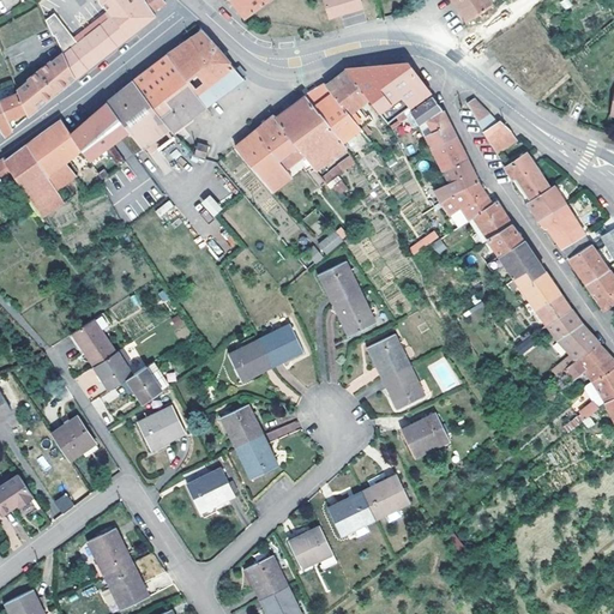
[(88,28),(78,36),(76,32),(56,13),(48,20),(46,23),(53,36),(54,35),(64,52),(77,78),(103,58),(102,56),(155,16),(145,0),(103,0),(104,0),(110,8),(94,23),(91,20),(86,25),(88,28)]
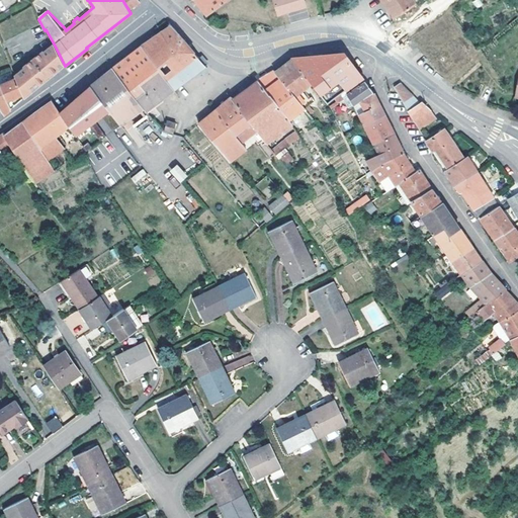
[(123,0),(130,10),(140,3),(137,0),(123,0)]
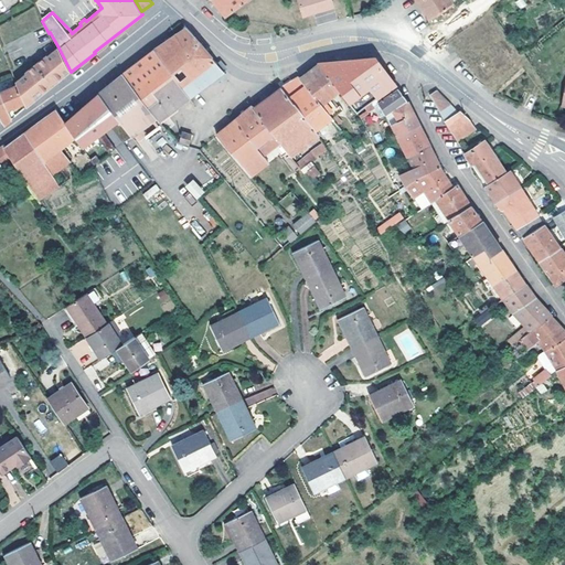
[(225,18),(248,0),(211,0),(214,3),(225,18)]
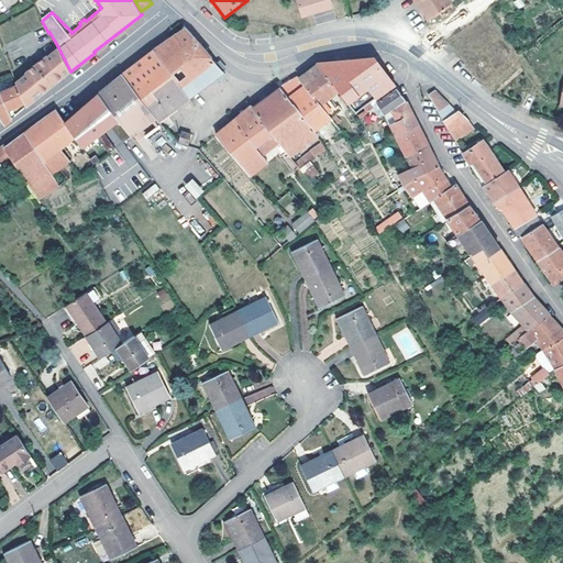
[(330,0),(297,0),(302,17),(316,12),(332,8),(330,0)]
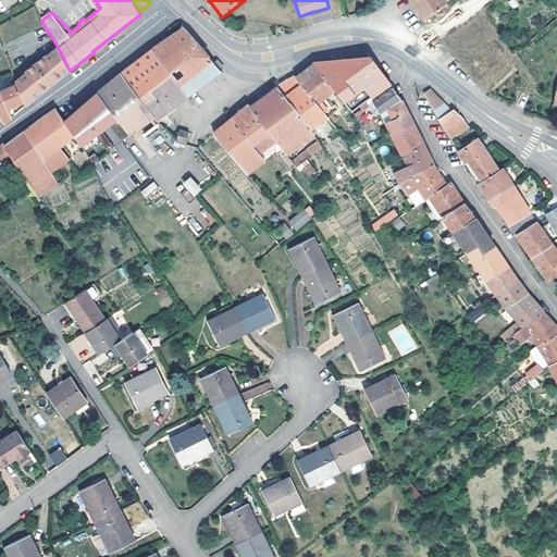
[(411,0),(413,4),(423,20),(446,5),(443,0),(411,0)]
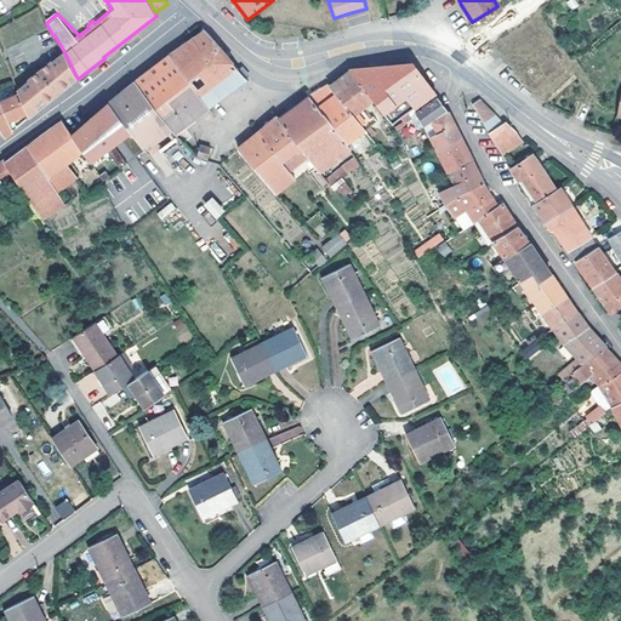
[(192,85),(199,95),(220,78),(206,61),(220,49),(216,43),(205,29),(186,44),(169,57),(192,85)]
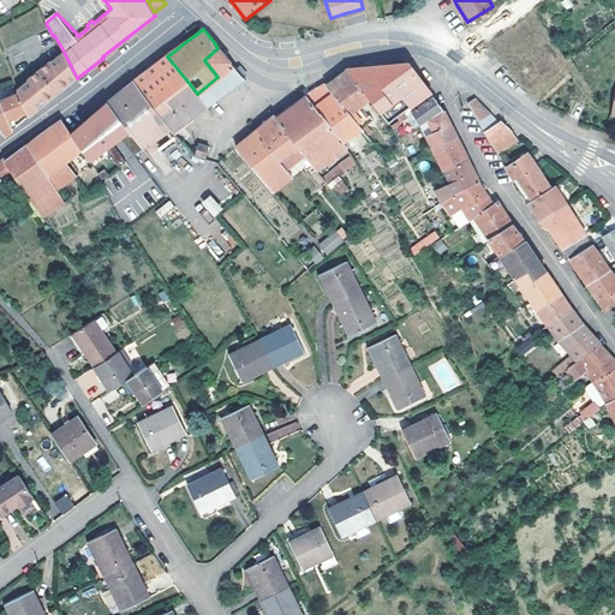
[(219,51),(218,48),(204,60),(218,77),(197,94),(207,106),(219,97),(236,84),(244,78),(234,70),(219,51)]
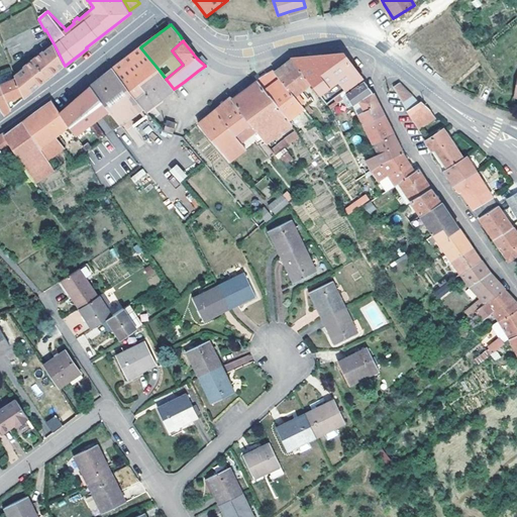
[(25,68),(15,76),(16,79),(23,94),(25,99),(44,82),(49,78),(55,73),(65,66),(54,43),(43,52),(42,50),(24,67),(25,68)]
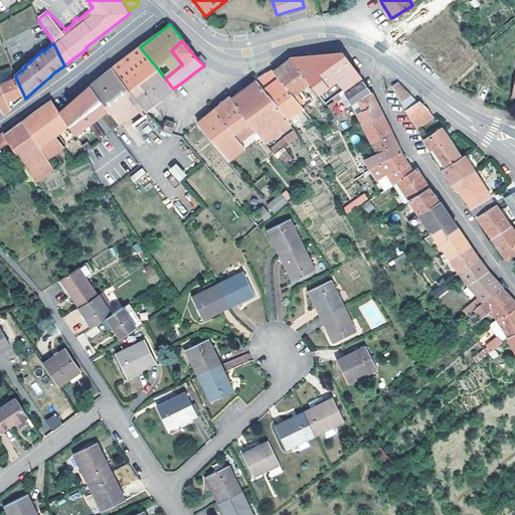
[(141,84),(159,70),(140,47),(112,67),(135,98),(145,90),(141,84)]
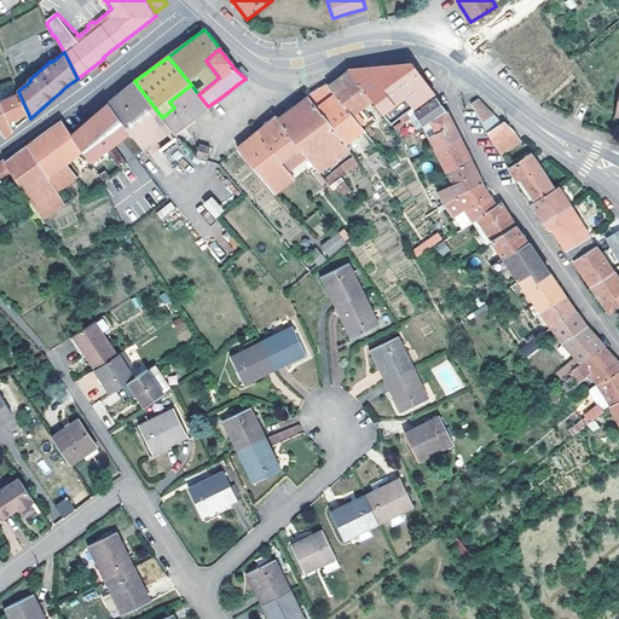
[(348,69),(350,71),(371,100),(391,123),(433,93),(415,69),(410,63),(348,69)]
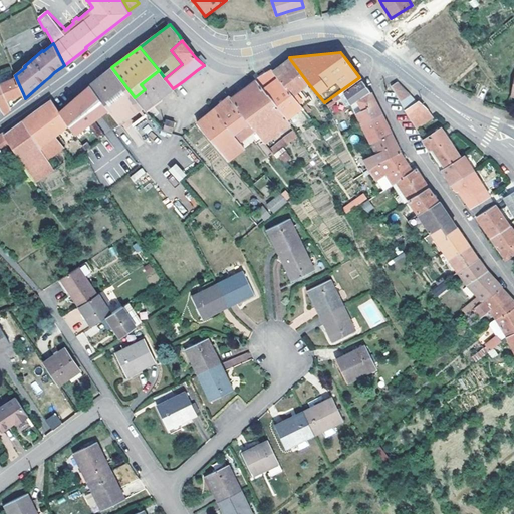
[(277,79),(301,107),(311,100),(308,96),(305,98),(299,90),(308,83),(290,59),(282,65),(272,72),(277,79)]
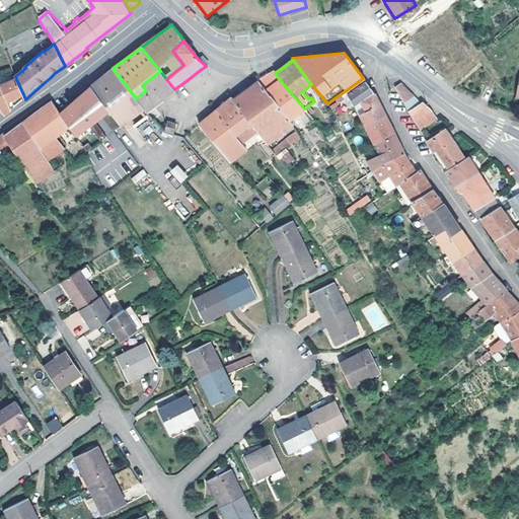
[(144,109),(136,98),(113,68),(96,81),(91,86),(122,127),(144,109)]
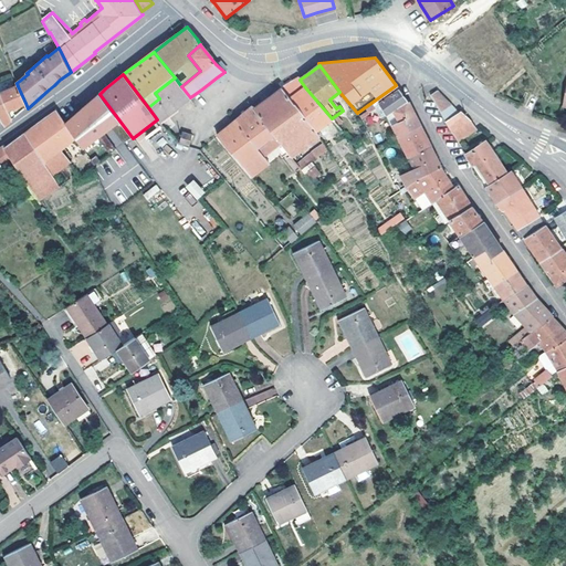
[(175,109),(190,97),(181,86),(175,77),(155,93),(159,98),(148,107),(157,119),(159,122),(175,109)]
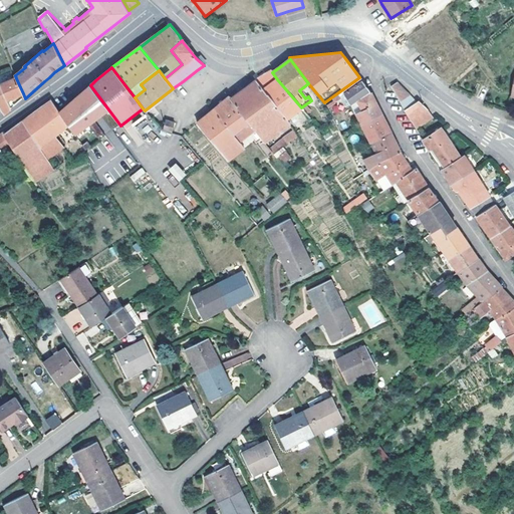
[(263,89),(286,119),(301,108),(301,107),(277,79),(272,72),(271,71),(259,78),(256,80),(263,89)]
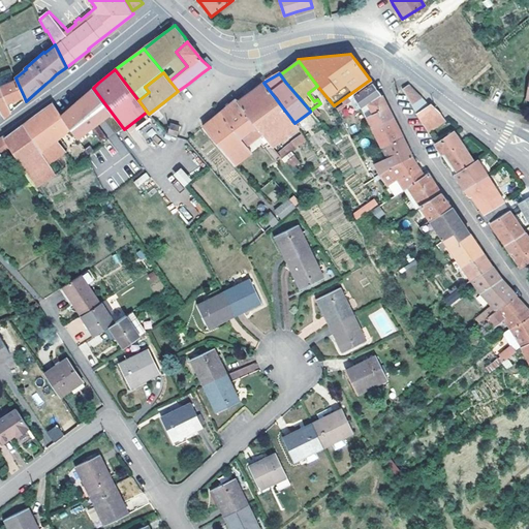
[(0,107),(4,118),(11,113),(8,102),(24,96),(17,81),(0,87),(0,107)]
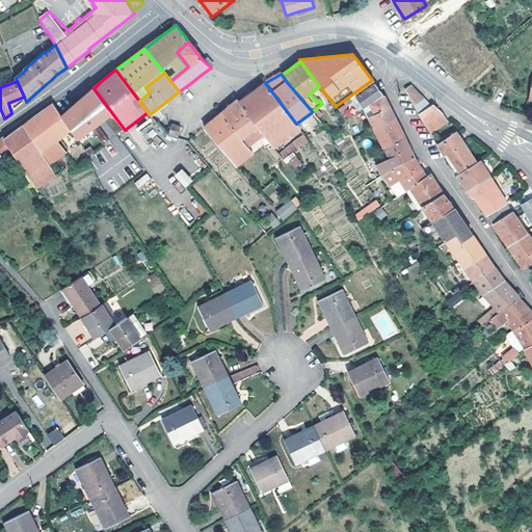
[(238,102),(257,127),(258,127),(274,149),(299,129),(296,124),(272,92),(265,83),(261,85),(238,102)]
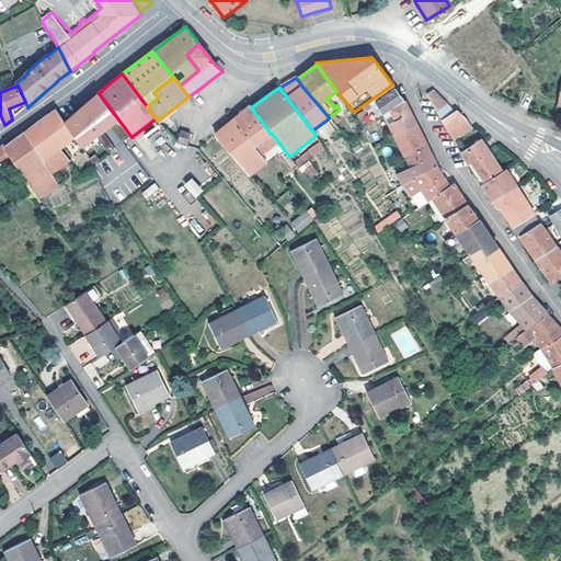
[(381,114),(390,109),(403,101),(396,89),(375,103),(381,114)]
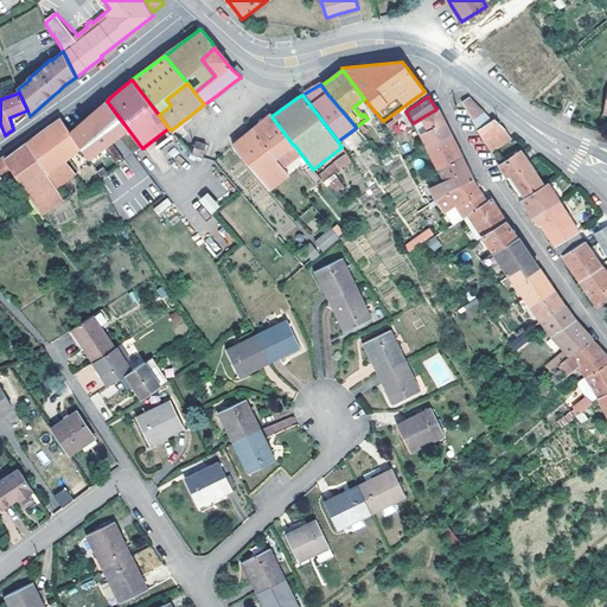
[(461,102),(472,120),(484,113),(468,97),(461,102)]
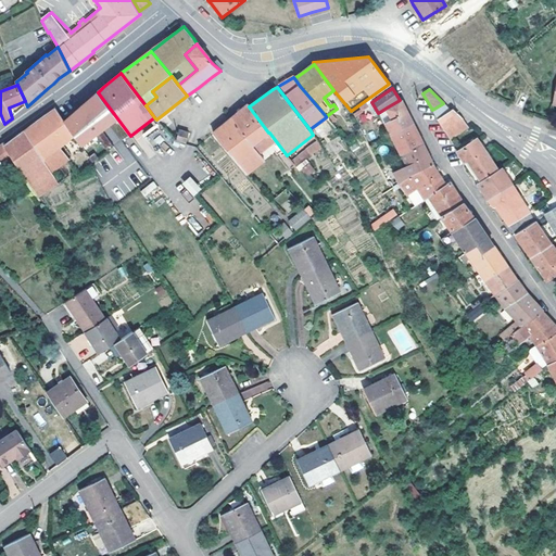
[(96,165),(130,136),(98,92),(75,111),(64,121),(74,135),(96,165)]
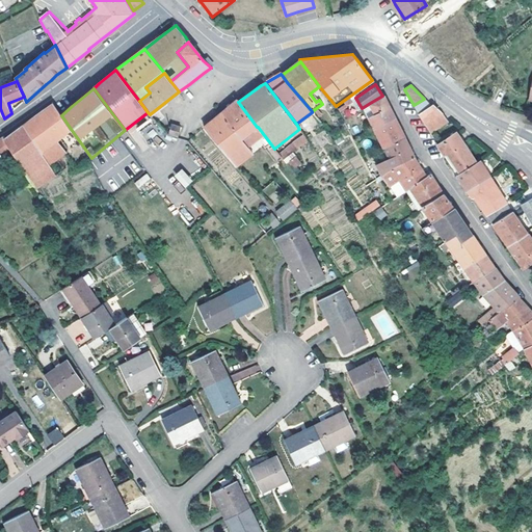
[(392,114),(382,96),(370,103),(374,113),(369,117),(375,130),(394,117),(392,114)]
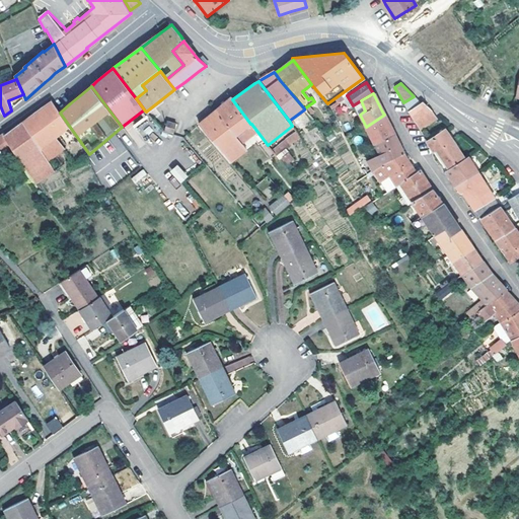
[(403,102),(419,129),(435,121),(431,112),(432,110),(423,100),(420,102),(414,96),(403,102)]
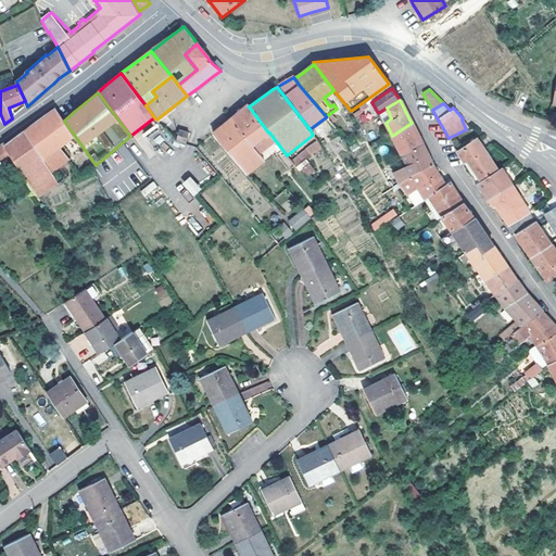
[(245,172),(263,159),(252,146),(268,133),(249,106),(247,104),(241,110),(212,133),(245,172)]
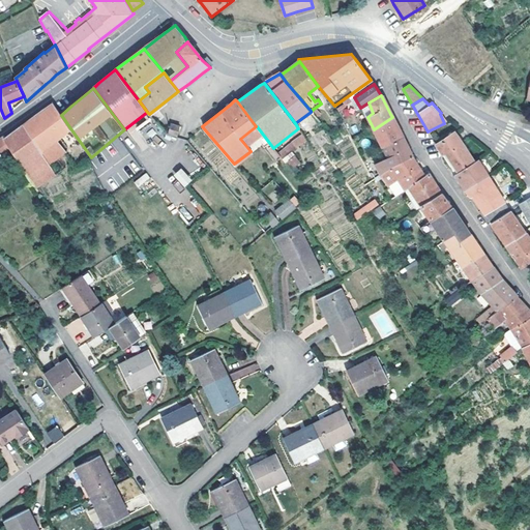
[(55,175),(48,163),(41,152),(55,141),(70,128),(61,115),(53,104),(46,109),(4,139),(3,137),(0,139),(0,152),(8,146),(35,188),(55,175)]
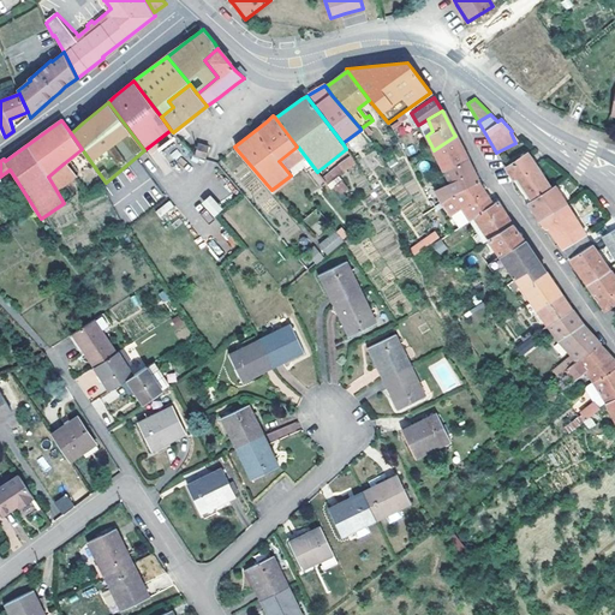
[(402,126),(393,132),(398,138),(406,131),(402,126)]
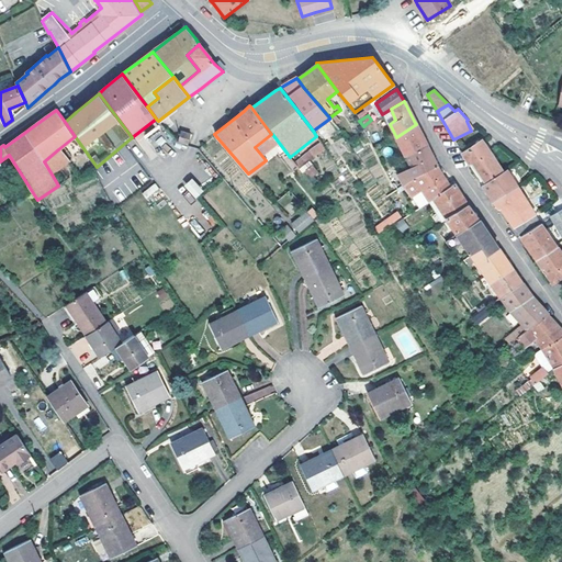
[(416,124),(396,137),(404,153),(401,155),(402,157),(405,156),(427,145),(425,142),(416,124)]
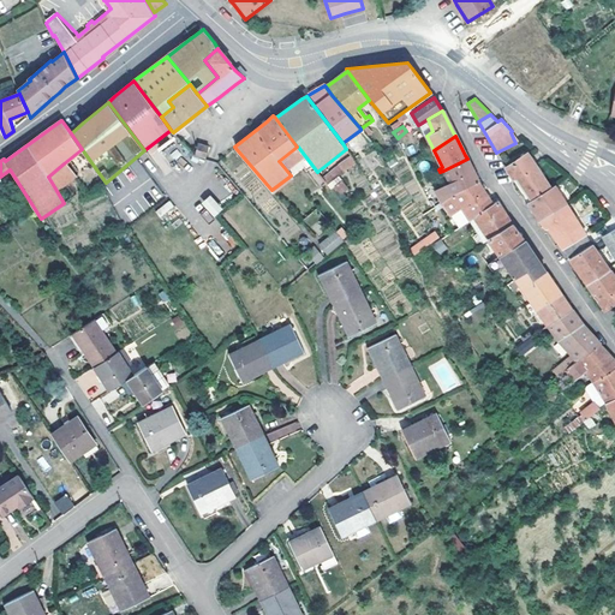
[(513,180),(517,178),(536,166),(526,153),(506,167),(513,180)]
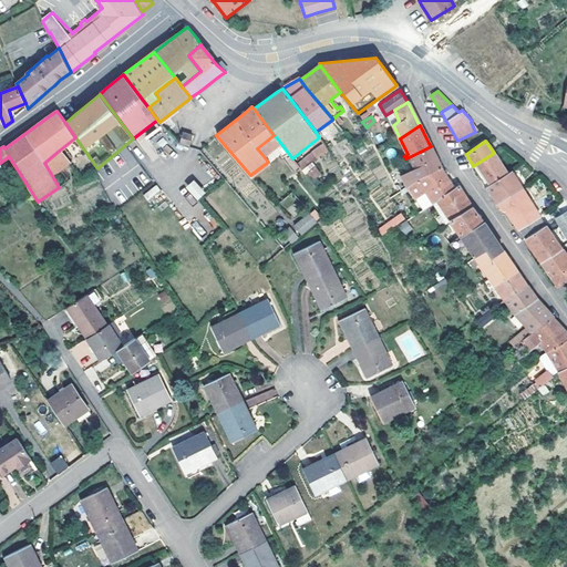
[(301,171),(328,151),(323,144),(297,165),(301,171)]
